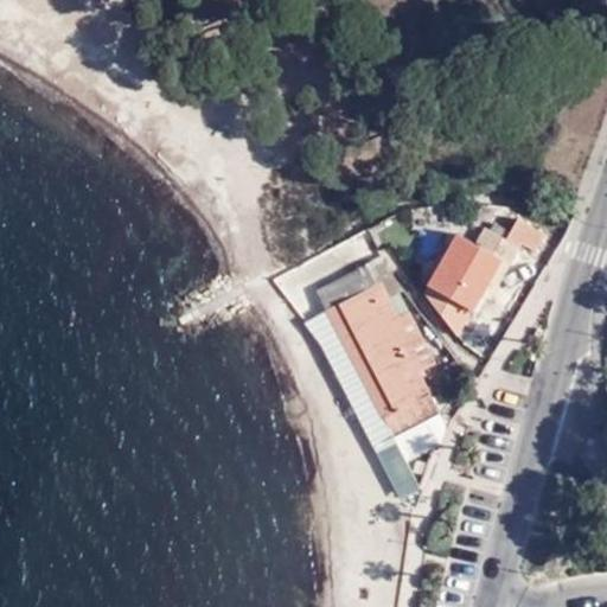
[(516,243),(529,223),(522,219),(509,240),(516,243)]
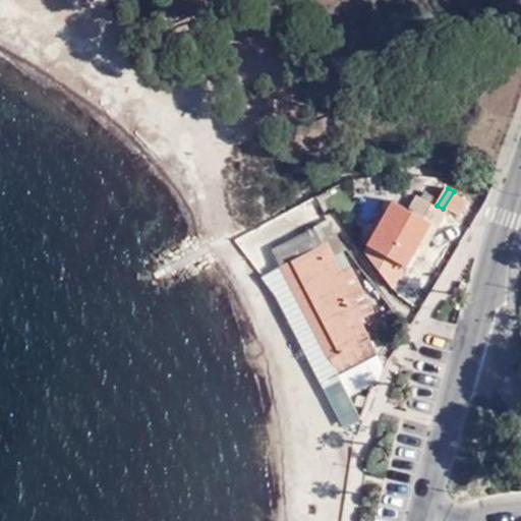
[(446,210),(458,217),(468,200),(454,191),(443,209),(437,206),(417,195),(409,209),(393,199),(367,244),(369,245),(365,252),(393,288),(413,252),(431,222),(438,225),(446,210)]
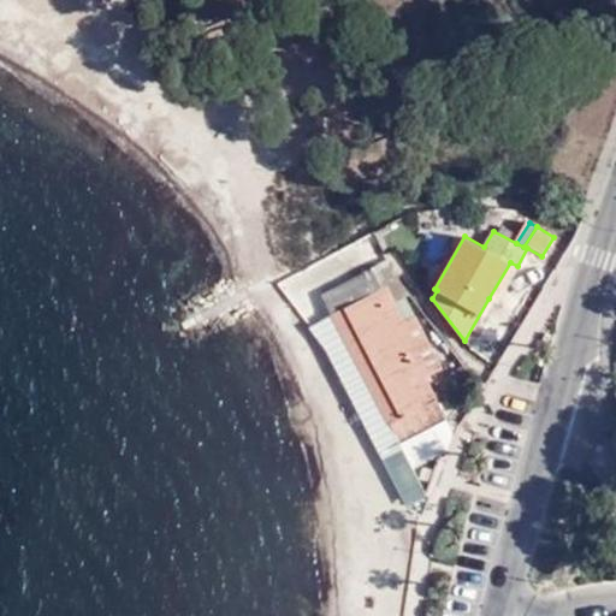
[(332,314),(398,444),(446,420),(426,378),(443,368),(385,261),(323,295),(332,314)]
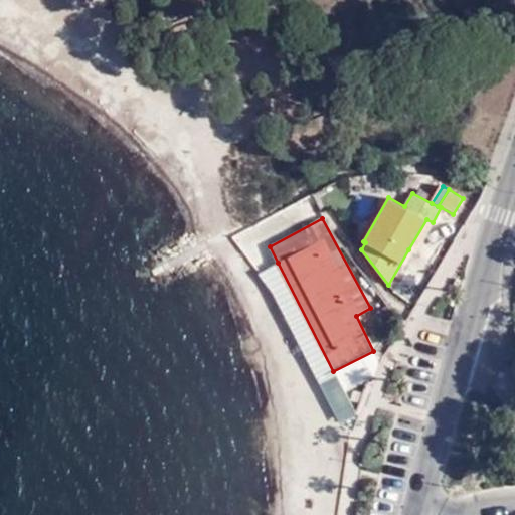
[(414,252),(433,222),(426,219),(408,249),(414,252)]
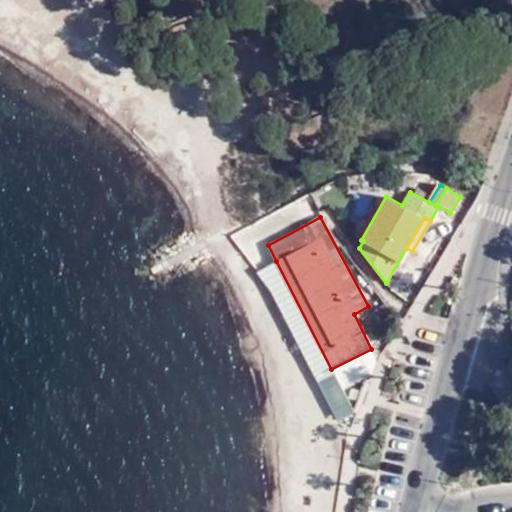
[(371,349),(331,369),(276,261),(258,271),(272,289),(337,417),(353,409),(343,389),(372,375),(377,362),(371,349)]
